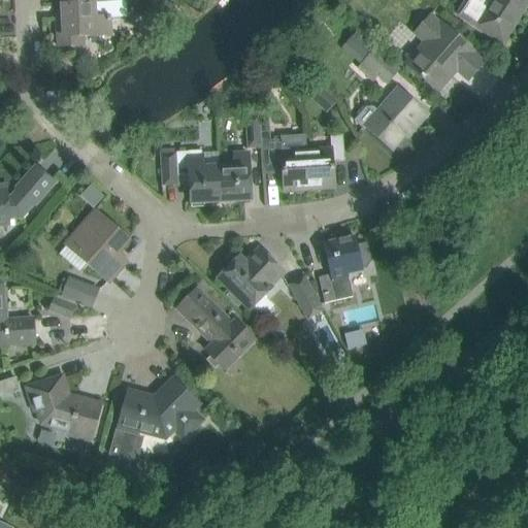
[(527,0),(473,0),(462,18),(502,43),(527,1),(527,0)]
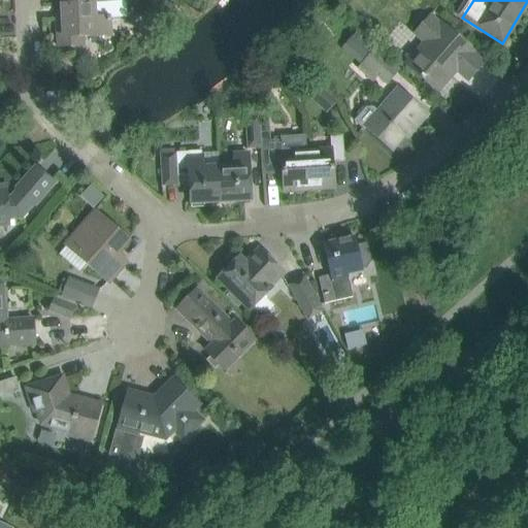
[(68,4),(61,5),(62,20),(57,20),(58,47),(84,45),(84,37),(111,35),(110,17),(109,18),(108,2),(106,2),(68,4)]
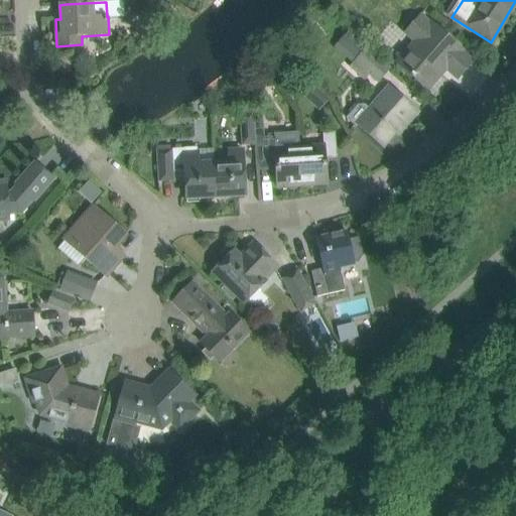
[(348,15),(344,19),(344,25),(348,28),(354,28),(358,24),(358,18),(353,15),(348,15)]
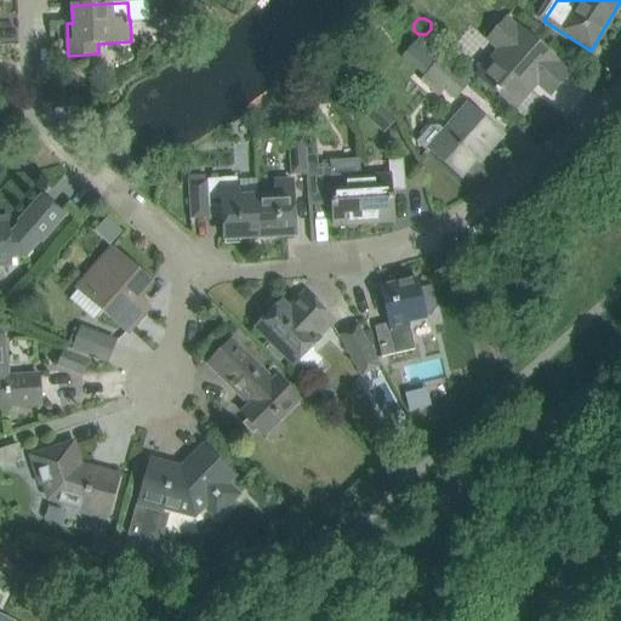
[(551,96),(569,74),(554,62),(556,61),(519,28),(518,29),(506,18),(488,40),(500,51),(478,75),(514,108),(536,83),(551,96)]
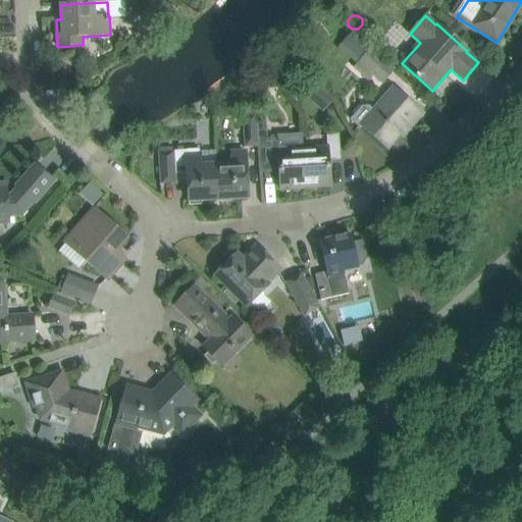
[(370,50),(358,64),(373,77),(380,85),(394,70),(370,50)]
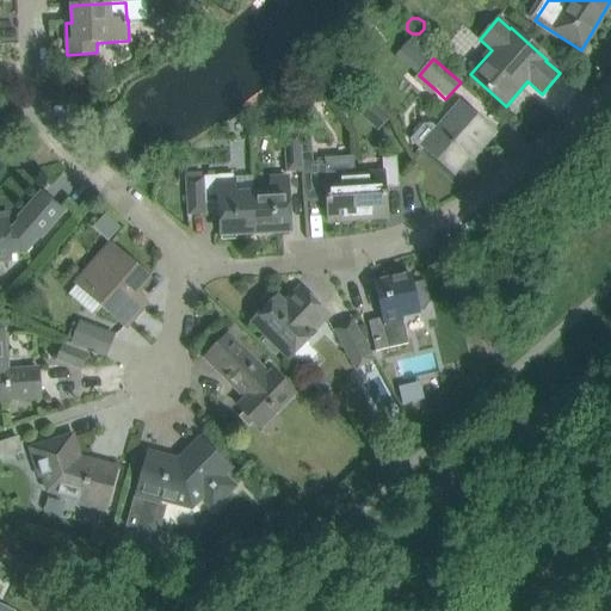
[(369,100),(358,112),(377,130),(388,118),(369,100)]
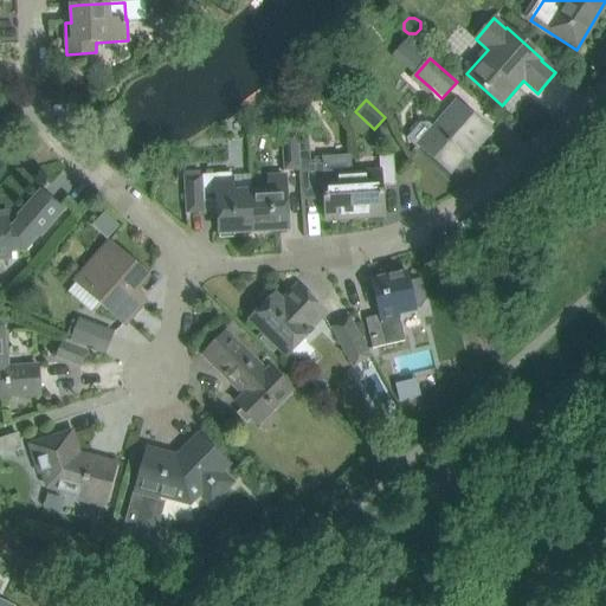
[(420,147),(450,172),(472,147),(475,148),(490,131),(457,103),(433,130),(427,126),(419,126),(406,139),(418,149),(420,147)]
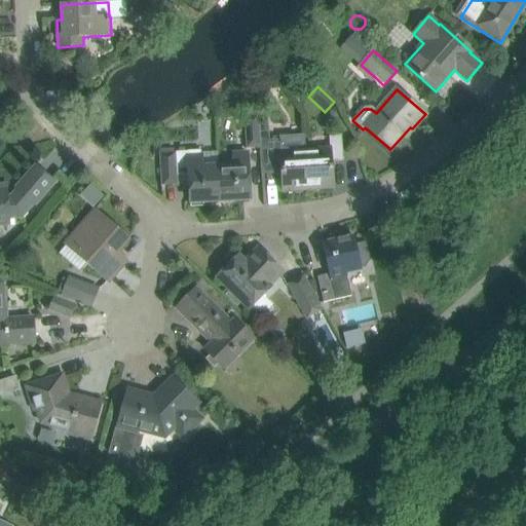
[(260,134),(259,119),(258,112),(243,112),(246,149),(260,148),(260,134)]
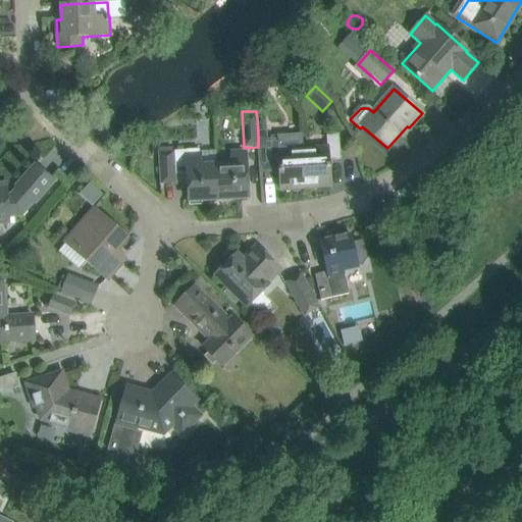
[(268,125),(257,126),(258,133),(258,147),(260,169),(267,168),(267,164),(265,138),(269,138),(268,125)]
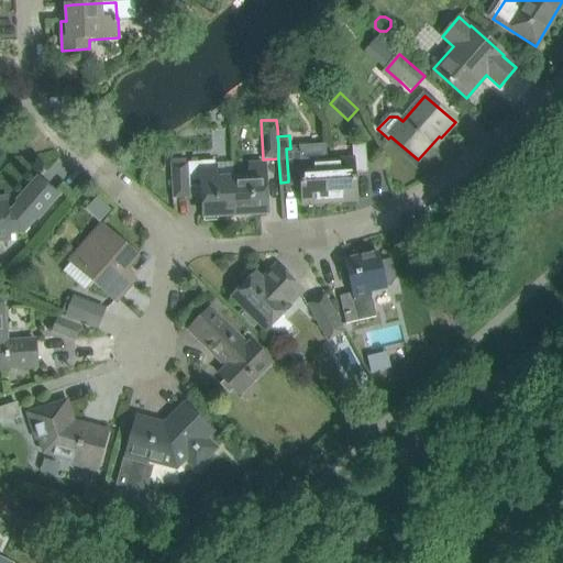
[(290,148),(286,148),(288,177),(301,177),(301,180),(302,206),(330,203),(327,161),(326,145),(299,146),(299,147),(291,147),(290,148)]
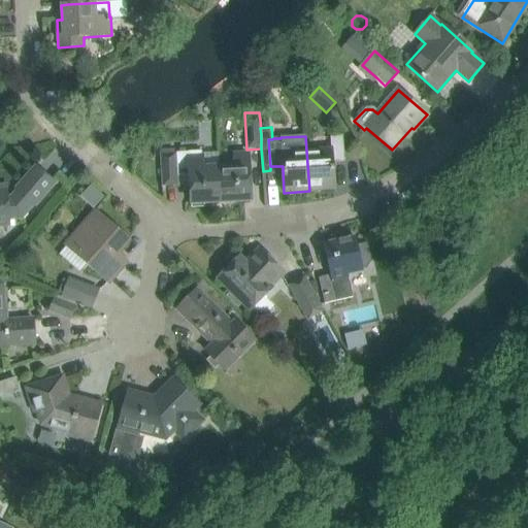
[(331,149),(306,151),(309,191),(334,189),(332,163),(344,162),(342,136),(330,136),(331,149)]
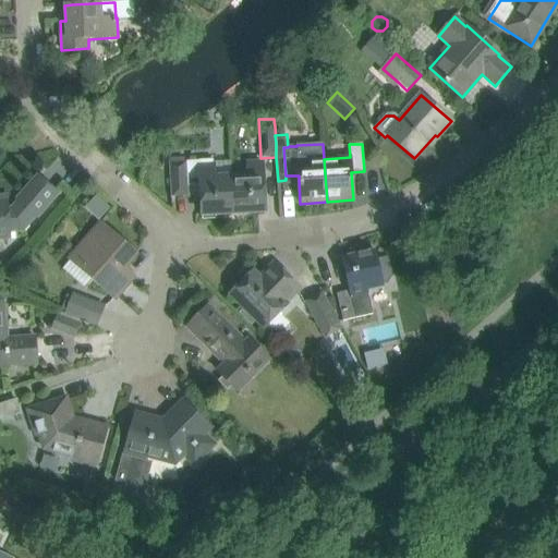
[(198,161),(169,162),(171,197),(189,196),(187,187),(201,186),(203,215),(233,214),(231,177),(214,178),(214,165),(198,166),(198,161)]
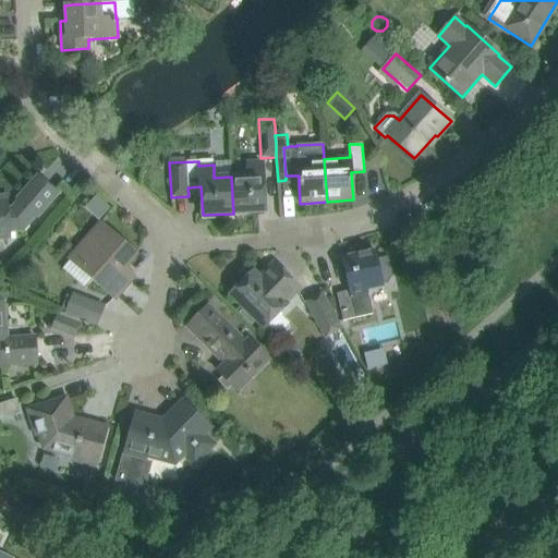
[(249,176),(231,177),(233,214),(265,211),(262,162),(247,164),(249,176)]
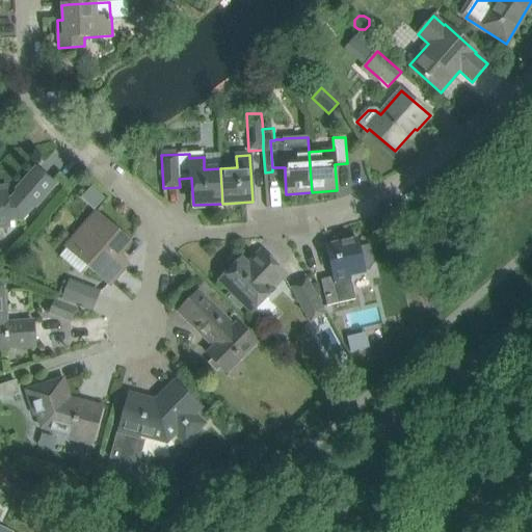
[(0,193),(0,227),(9,227),(8,220),(21,219),(33,206),(35,207),(54,184),(36,168),(17,190),(18,191),(11,200),(7,200),(6,193),(0,193)]
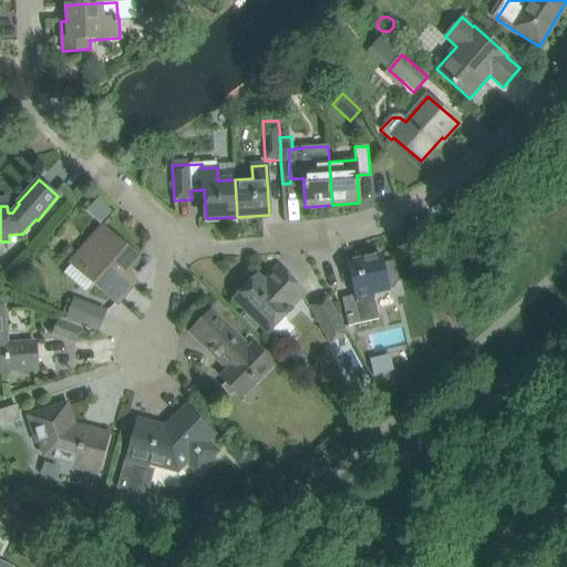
[(96,197),(84,210),(99,224),(111,210),(96,197)]
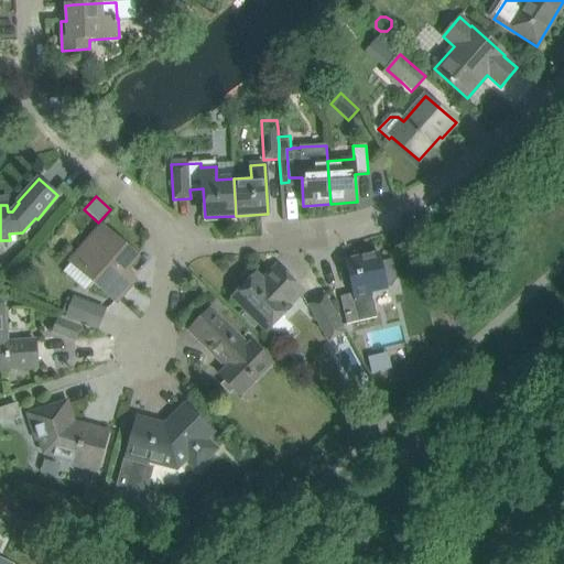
[(136,259),(100,228),(73,260),(117,300),(128,286),(118,278),(136,259)]
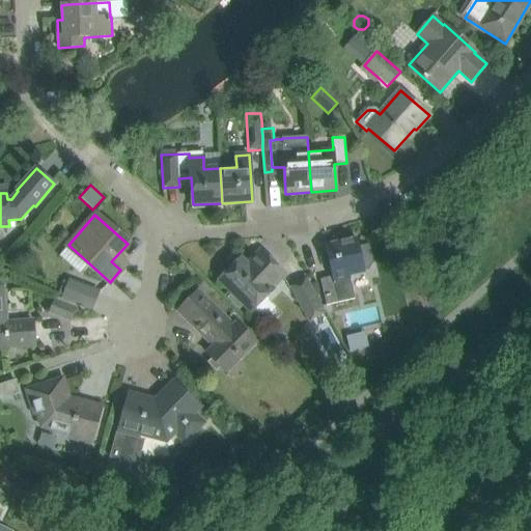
[(320,279),(327,306),(347,301),(355,299),(350,276),(364,273),(364,271),(368,270),(372,261),(368,246),(369,246),(369,245),(358,247),(356,239),(326,245),(333,277),(320,279)]
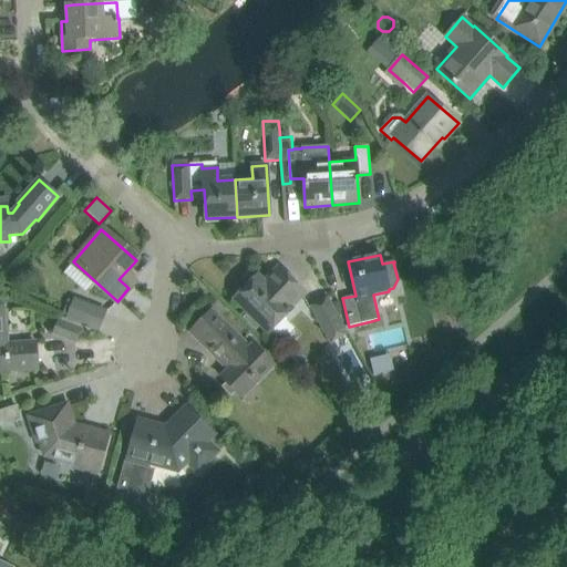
[(257,276),(234,299),(264,329),(277,315),(281,320),(291,309),(290,308),(305,292),(279,267),(265,282),(257,276)]
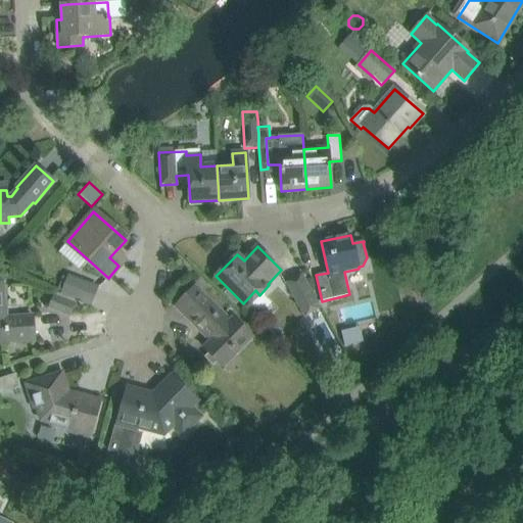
[(304,316),(319,307),(301,276),(287,283),(304,316)]
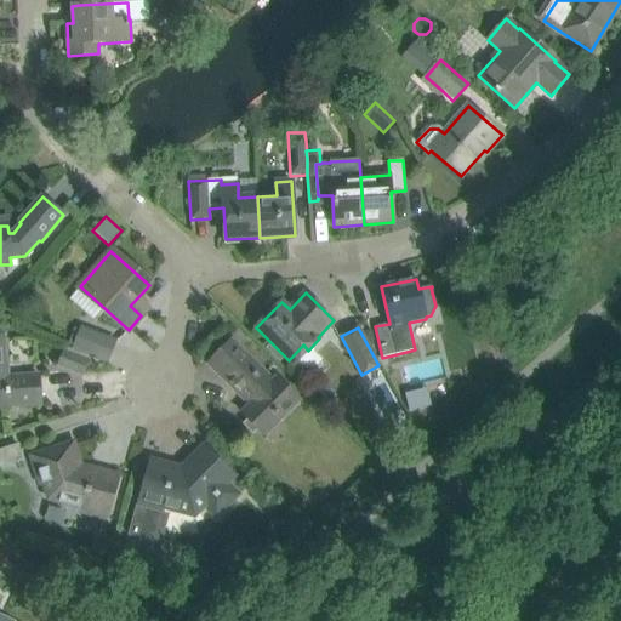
[(78,329),(70,345),(75,347),(75,348),(107,360),(114,343),(83,330),(83,331),(78,329)]
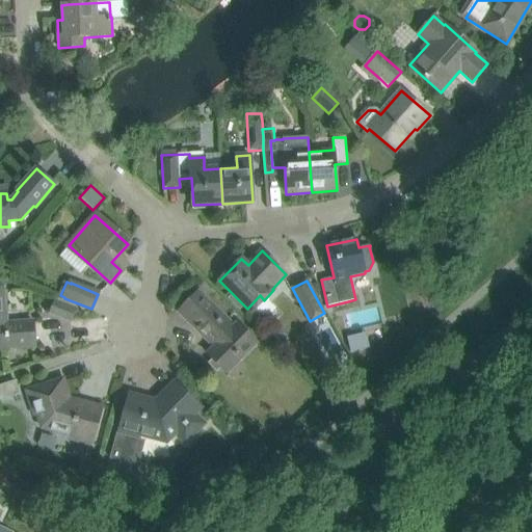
[(3,289),(0,289),(0,350),(7,350),(7,348),(34,346),(32,321),(7,323),(5,323),(4,310),(3,289)]
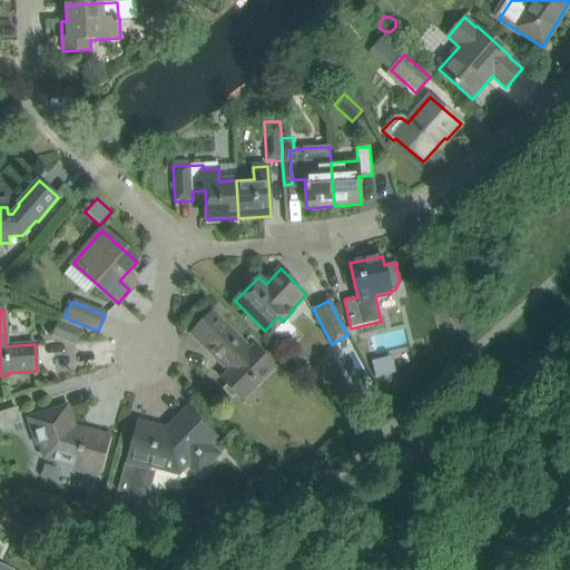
[(213,313),(193,334),(231,372),(223,380),(238,394),(254,379),(258,383),(274,367),(254,347),(251,351),(213,313)]
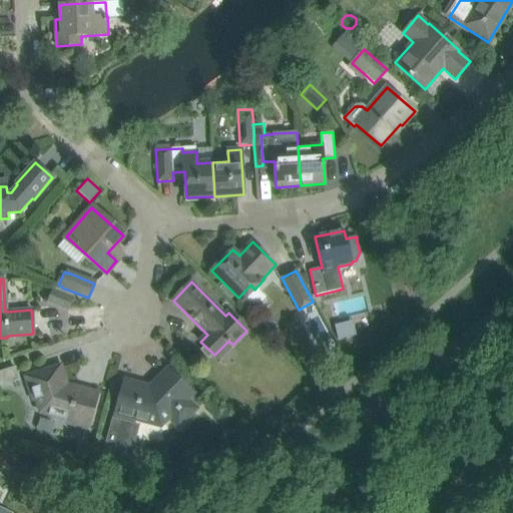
[(53,291),(49,302),(67,310),(72,299),(53,291)]
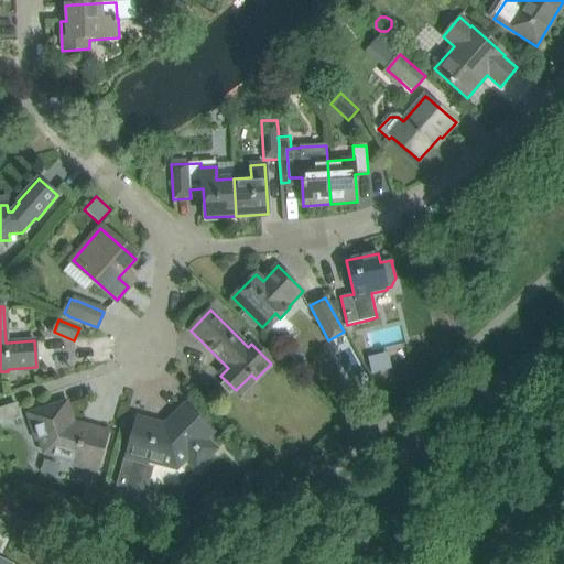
[(66,402),(29,414),(34,432),(39,430),(45,453),(76,461),(79,462),(80,459),(99,465),(108,432),(74,423),(66,402)]
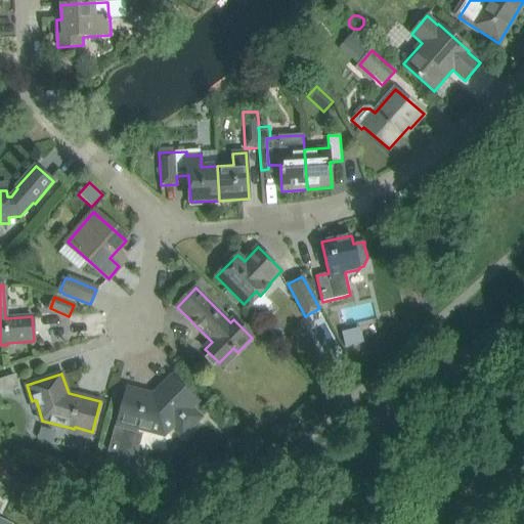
[(14,376),(0,380),(0,396),(19,390),(14,376)]
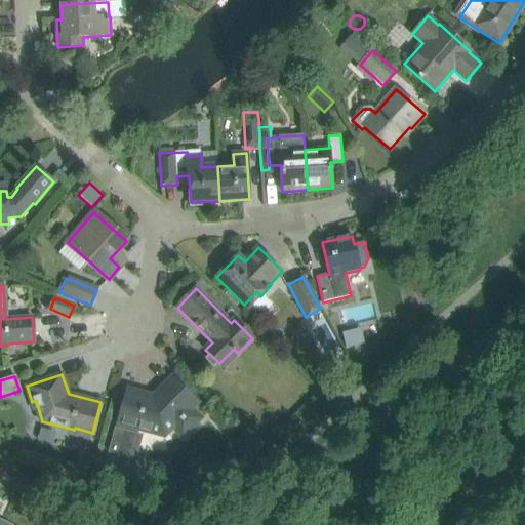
[(191,408),(197,402),(172,378),(154,398),(127,391),(119,423),(118,428),(115,427),(110,446),(113,446),(112,449),(111,451),(130,456),(137,429),(164,436),(173,427),(184,437),(201,418),(191,408)]
